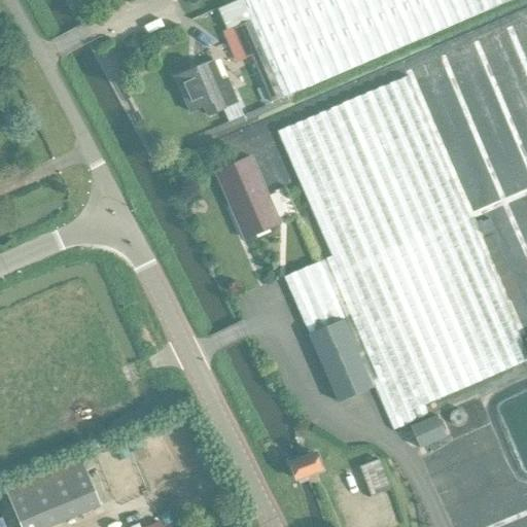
[(240,0),(249,21),(237,26),(233,28),(241,46),(246,59),(250,57),(270,102),(379,56),(391,50),(510,0),(240,0)]
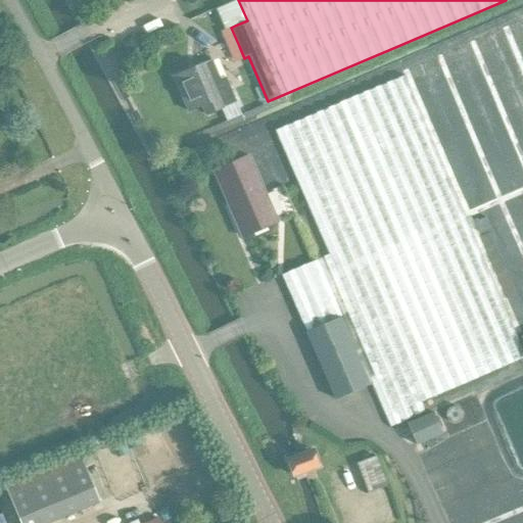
[(226,78),(221,80),(212,60),(174,78),(188,110),(201,105),(205,115),(224,107),(236,102),(226,78)]
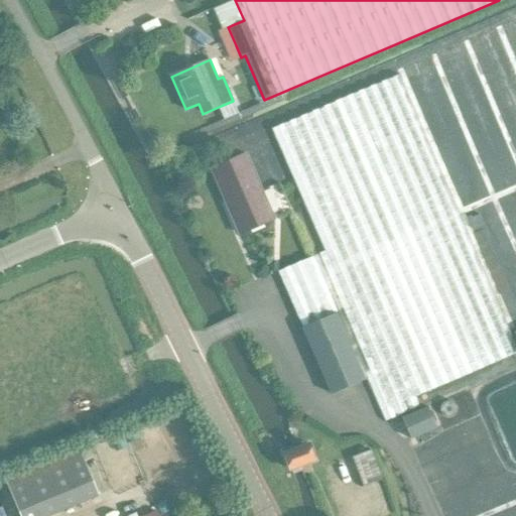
[(367,379),(384,421),(419,406),(415,396),(515,353),(515,346),(459,214),(398,75),(271,129),(324,251),(277,271),(331,394),(367,379)]
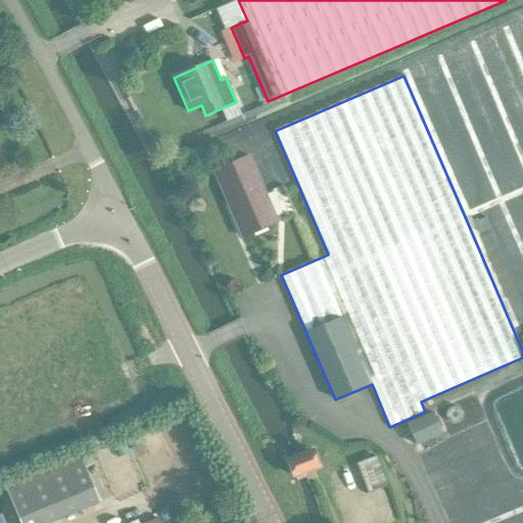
[(248,155),(215,171),(243,237),(278,222),(248,155)]
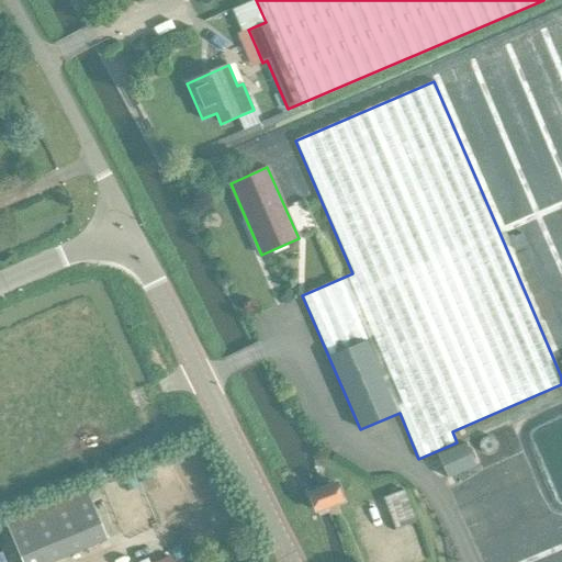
[(465,442),(437,456),(447,479),(476,465),(465,442)]
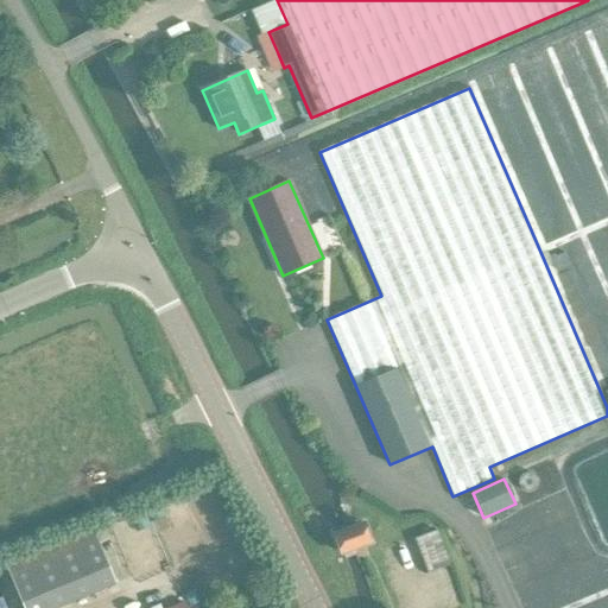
[(353,550),(371,543),(363,523),(349,527),(343,530),(339,532),(335,533),(342,553),(346,552),(349,551),(353,550)]
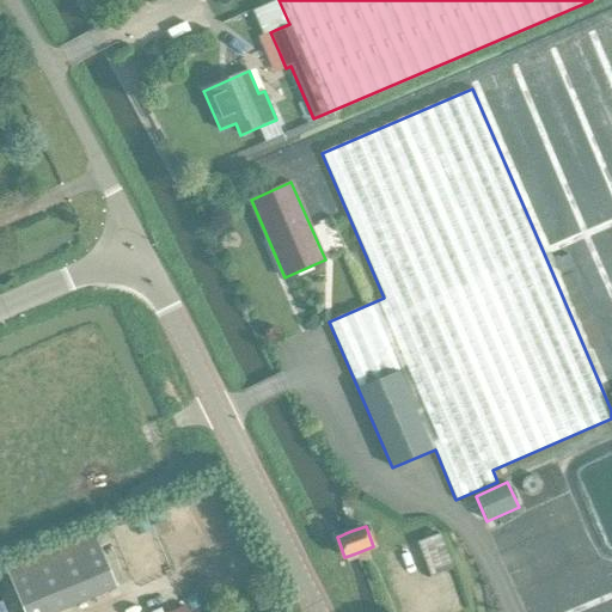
[(430,576),(452,568),(440,534),(418,543),(430,576)]
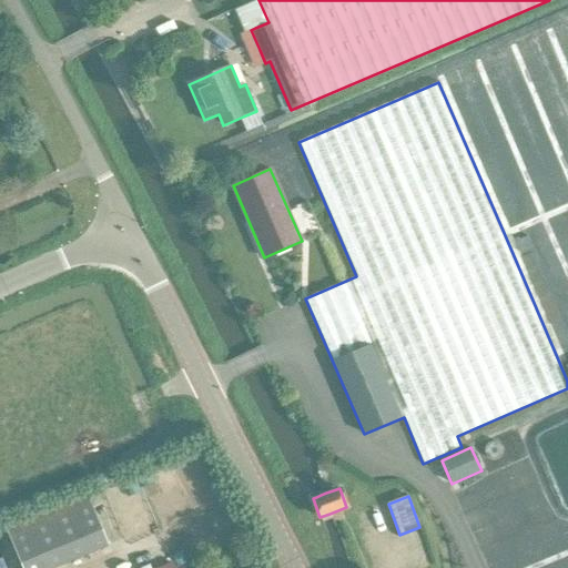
[(21,567),(51,567),(109,544),(91,504),(9,538),(21,567)]
